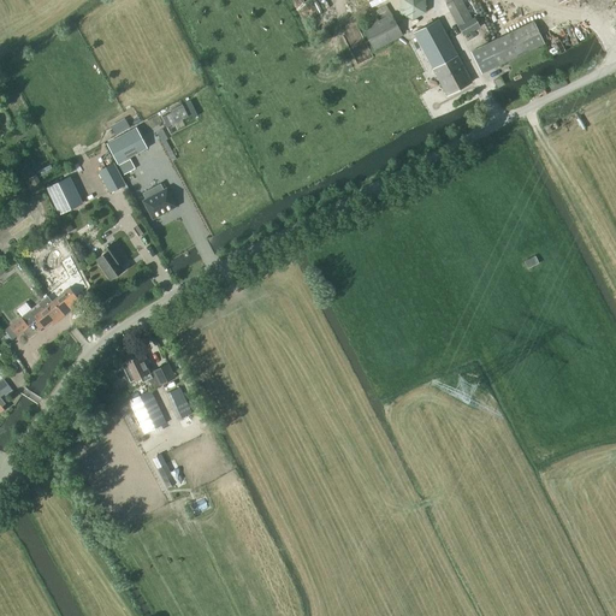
[(474,18),(472,19),(461,0),(452,0),(445,5),(463,36),(479,27),(474,18)]
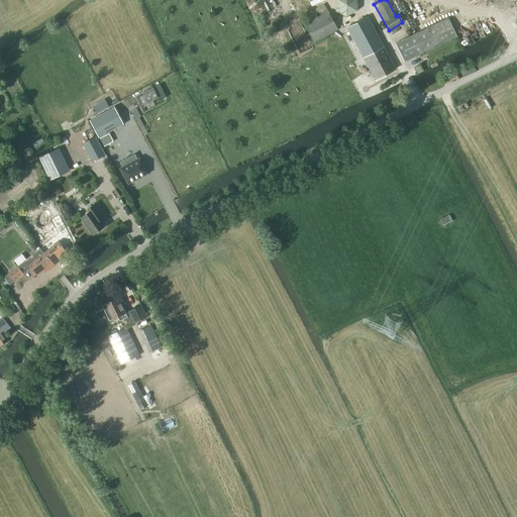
[(325,4),(303,16),(307,24),(305,25),(314,42),(338,29),(329,12),(325,4)]
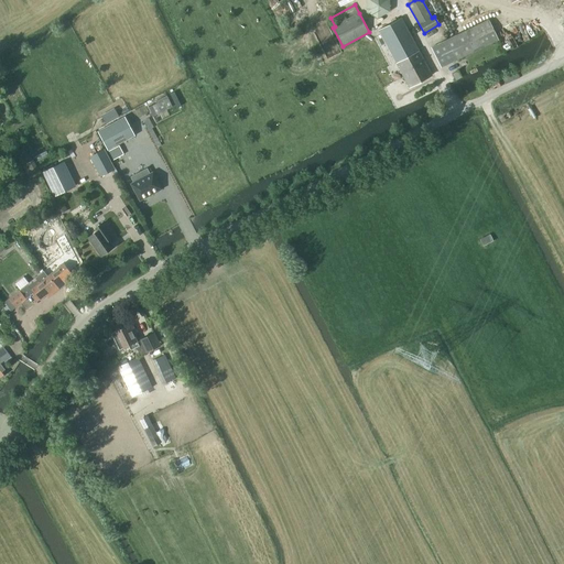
[(409,87),(432,75),(401,18),(378,30),(409,87)]
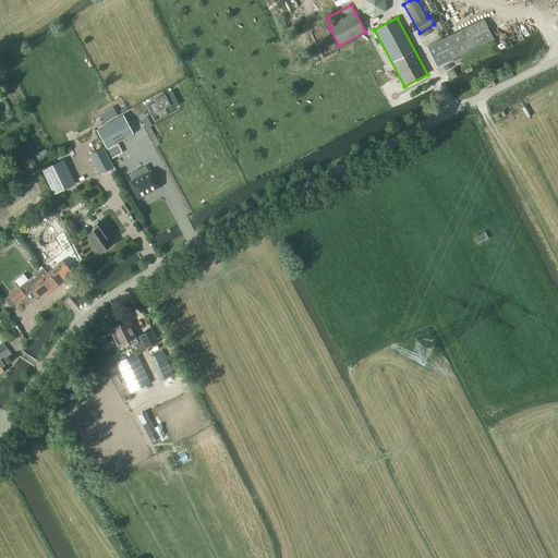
[(436,67),(492,39),(482,20),(426,47),(436,67)]
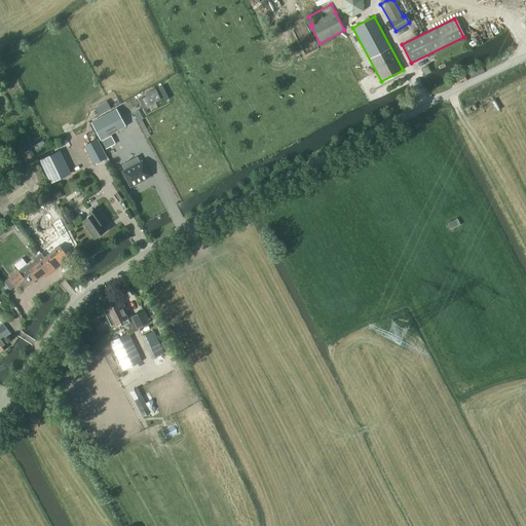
[(146,97),(138,101),(142,109),(155,103),(160,100),(156,91),(155,89),(145,96),(146,97)]
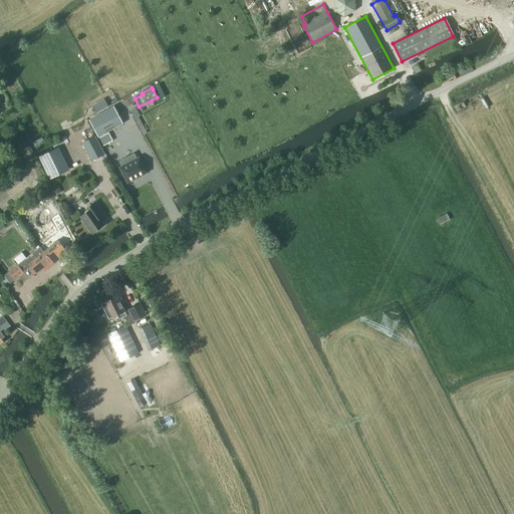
[(113,107),(89,120),(98,137),(122,123),(113,107)]
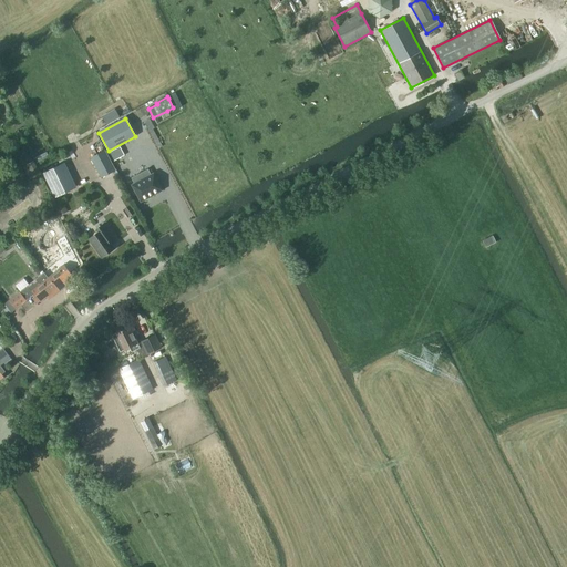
[(91,157),(101,177),(114,171),(104,151),(91,157)]
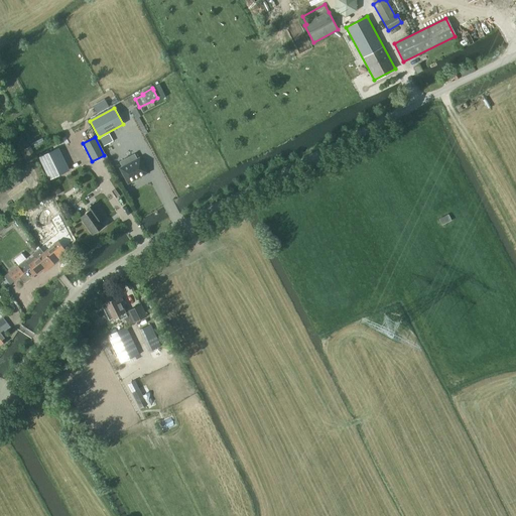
[(31,146),(22,151),(25,157),(34,153),(31,146)]
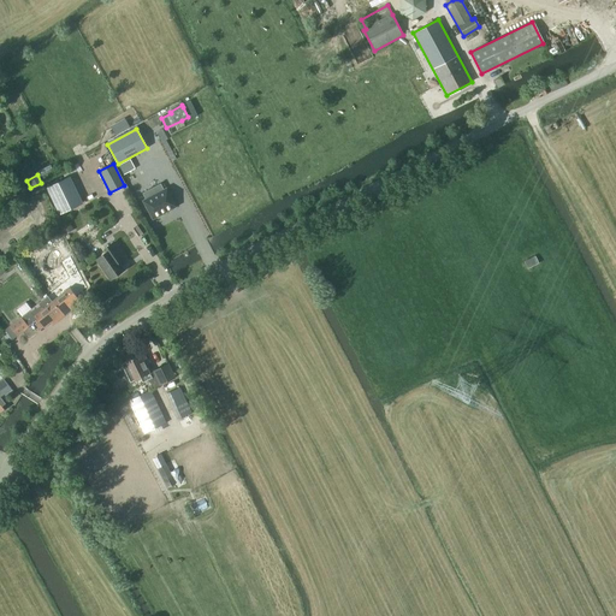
[(69,178),(47,188),(59,214),(81,203),(69,178)]
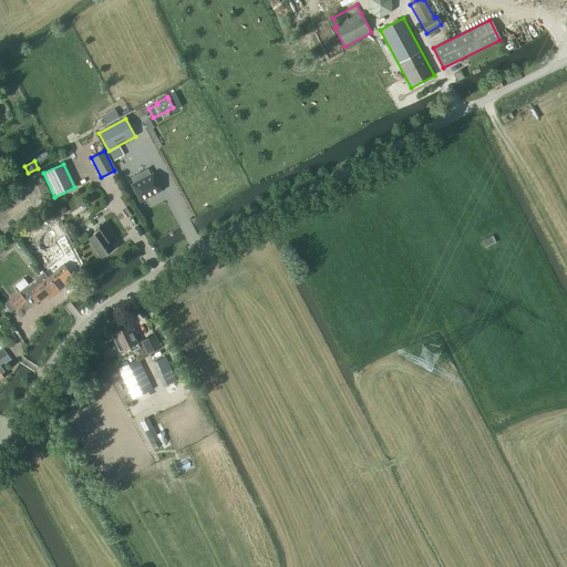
[(135,184),(132,185),(141,202),(162,191),(153,174),(150,176),(147,171),(132,178),(135,184)]
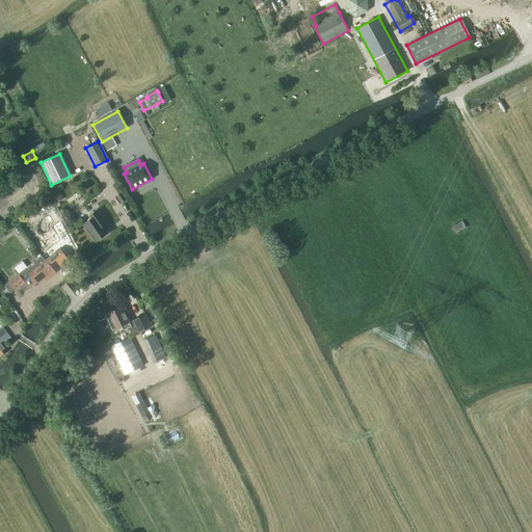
[(58,189),(53,192),(57,201),(62,197),(58,189)]
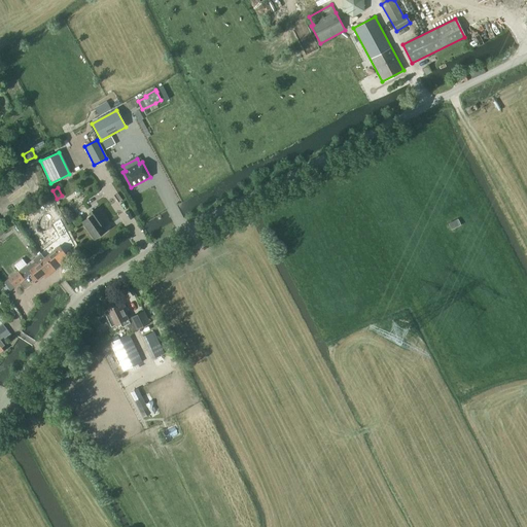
[(106,221),(104,219),(97,208),(90,213),(92,215),(82,222),(95,239),(105,232),(101,225),(106,221)]
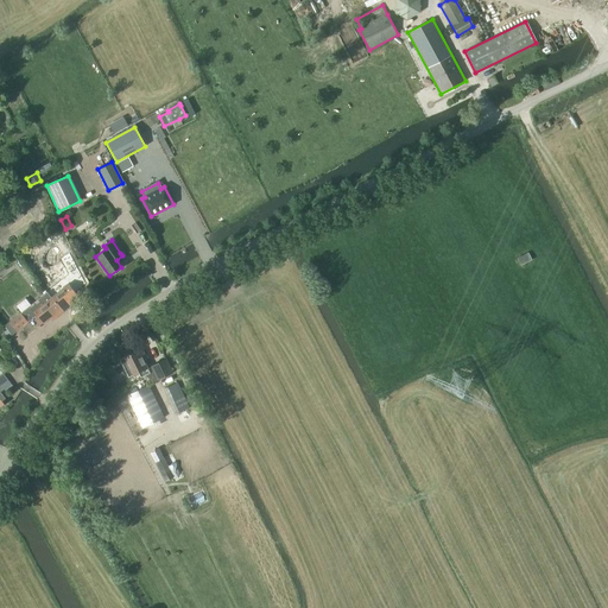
[(59,257),(50,264),(62,280),(71,273),(59,257)]
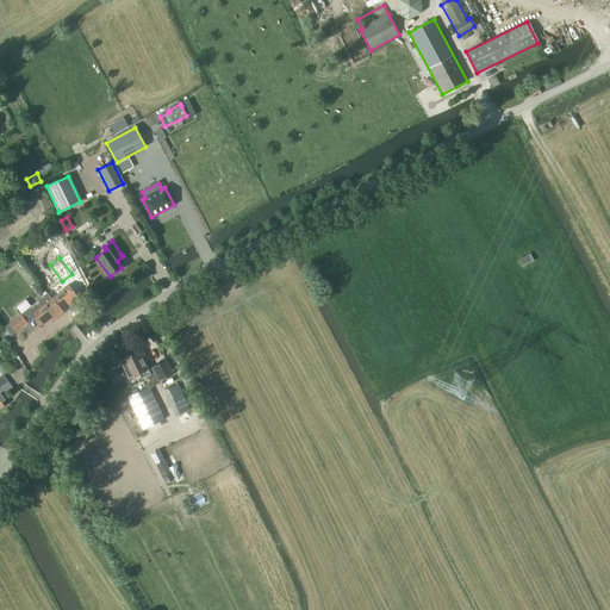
[(63,313),(80,299),(69,285),(51,299),(63,313)]
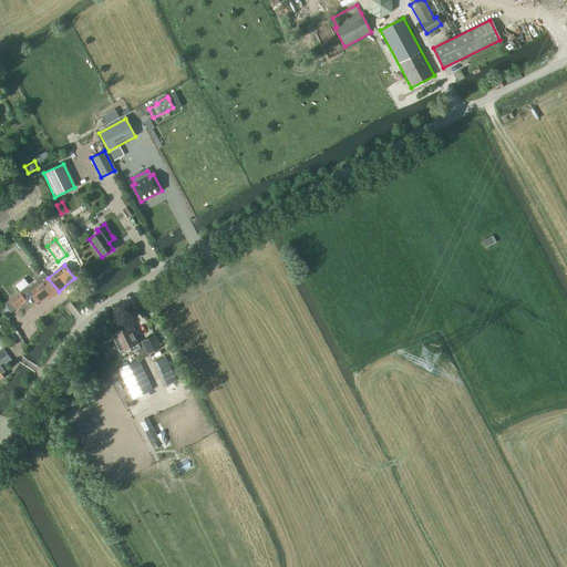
[(43,274),(20,292),(27,300),(34,295),(40,301),(47,297),(49,299),(59,291),(48,278),(43,274)]
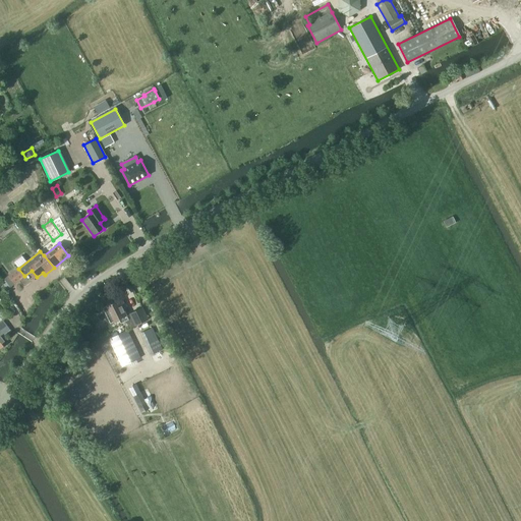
[(10,287),(14,284),(24,276),(18,268),(4,279),(10,287)]
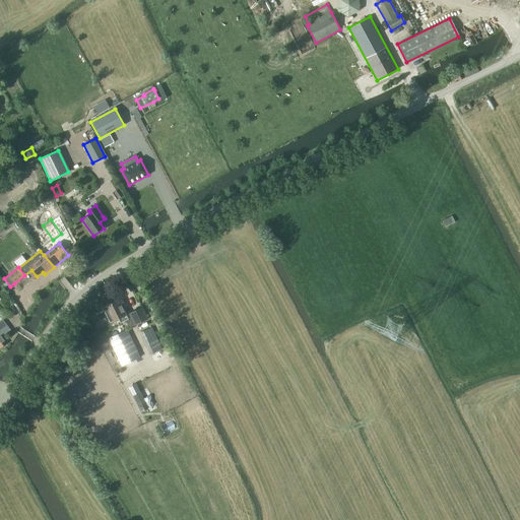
[(123,308),(125,307),(121,298),(107,305),(110,312),(106,314),(110,323),(121,317),(123,321),(128,319),(123,308)]
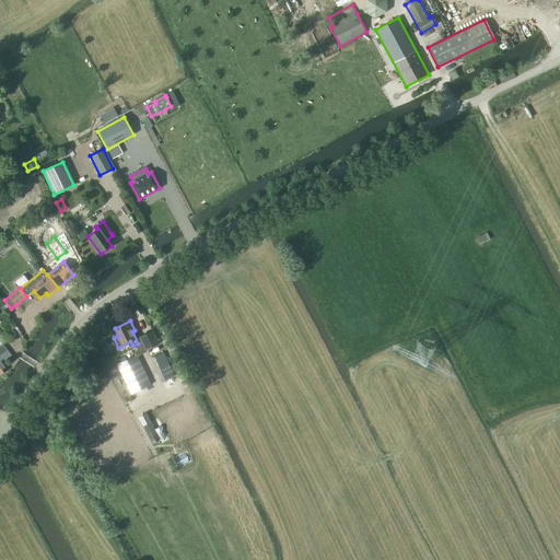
[(146,350),(159,343),(153,331),(139,338),(146,350)]
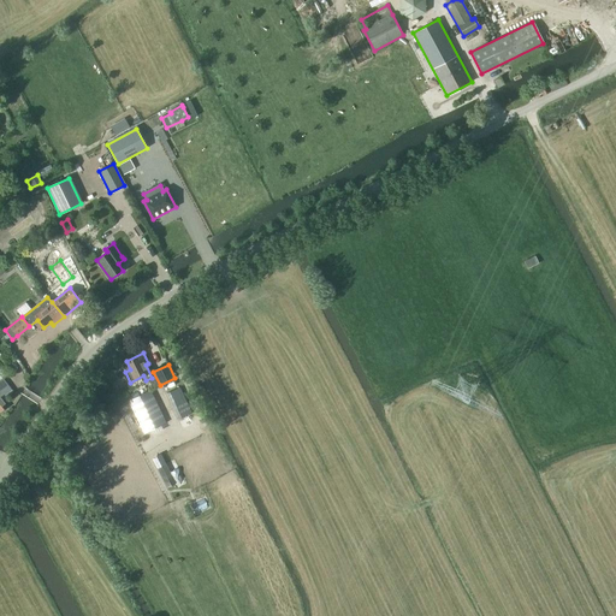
[(3,400),(12,392),(3,380),(0,381),(0,412),(0,413),(7,407),(3,400)]
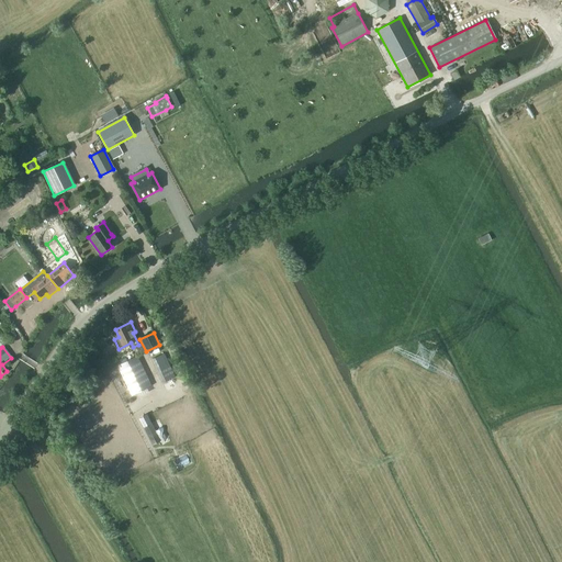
[(164,382),(176,377),(164,352),(152,359),(164,382)]
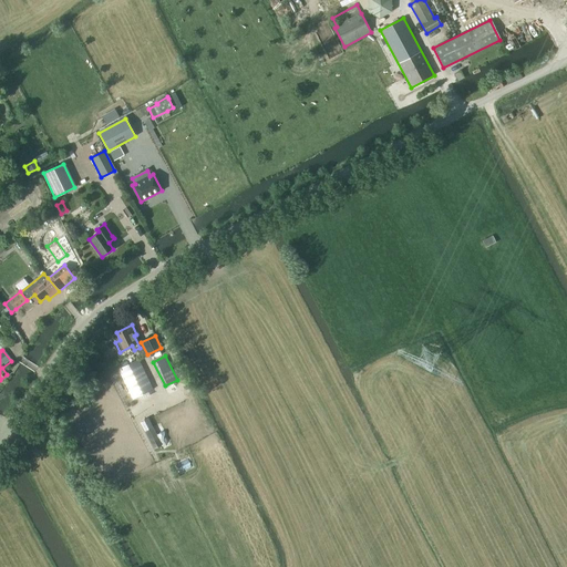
[(133,399),(153,390),(138,359),(119,369),(133,399)]
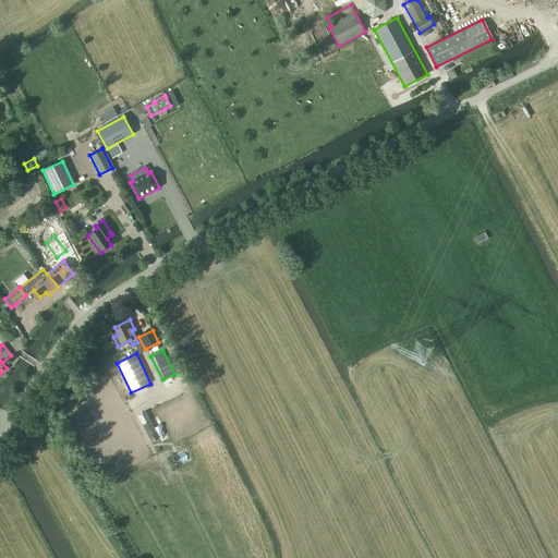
[(150,421),(145,424),(150,434),(156,431),(150,421)]
